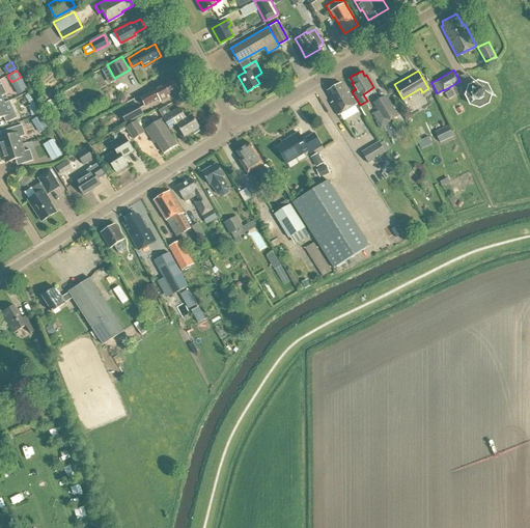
[(173,80),(172,79),(162,84),(162,83),(140,95),(145,104),(159,96),(160,99),(167,94),(167,92),(176,87),(175,85),(176,85),(174,80),(173,80)]
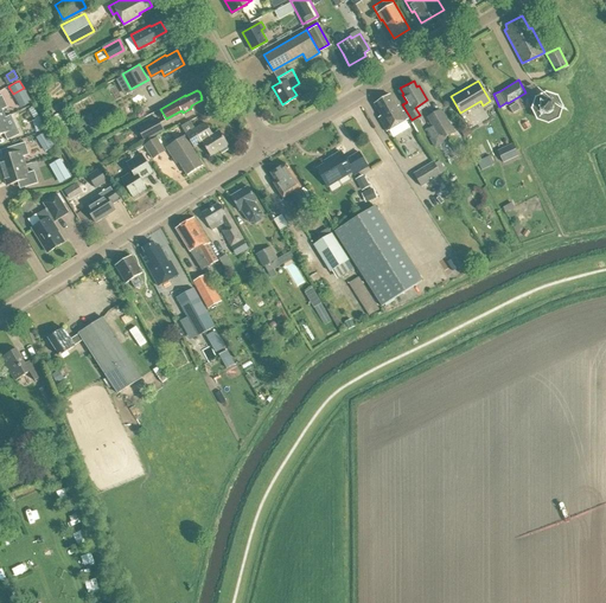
[(396,104),(389,92),(374,102),(380,114),(377,115),(386,130),(407,117),(402,109),(401,110),(397,103),(396,104)]
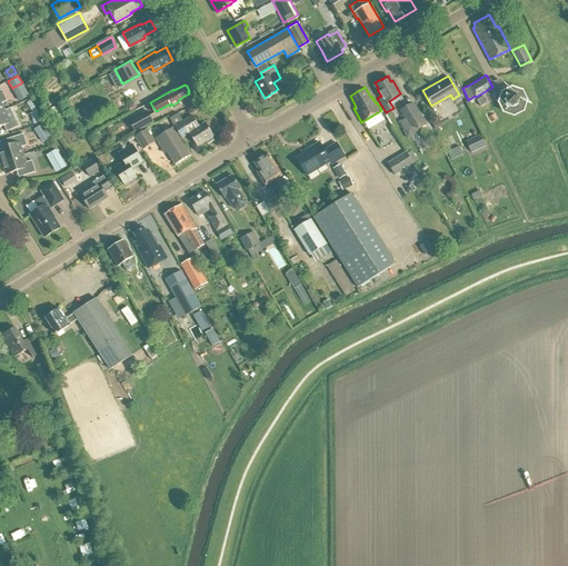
[(519,106),(520,99),(518,93),(511,91),(506,95),(504,100),(506,107),(512,109),(519,106)]
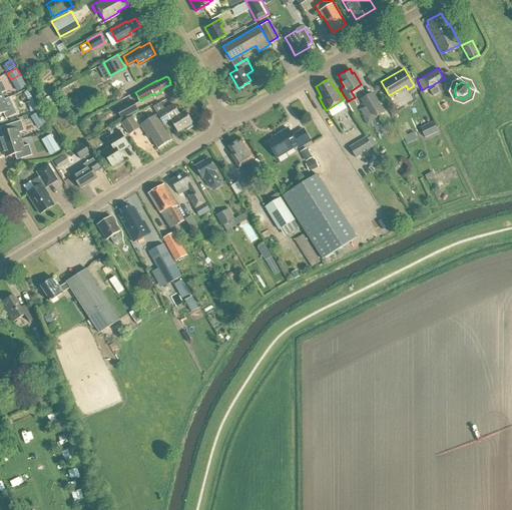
[(433,94),(439,91),(436,85),(429,89),(433,94)]
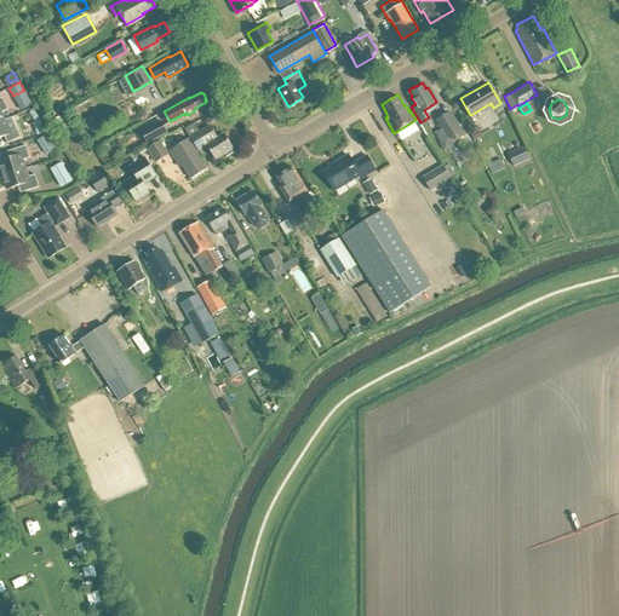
[(450,108),(435,117),(440,126),(435,128),(441,139),(450,134),(453,139),(464,132),(450,108)]
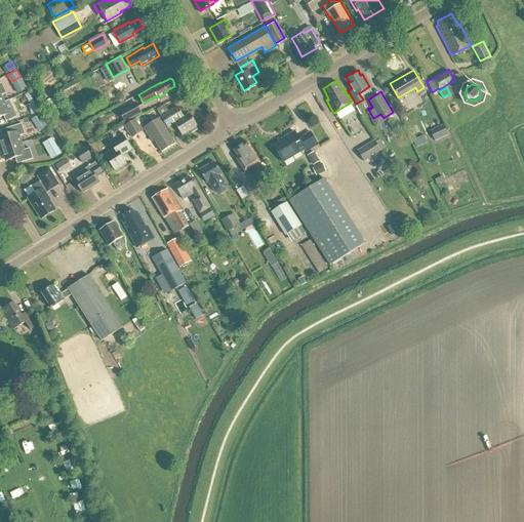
[(29,101),(28,102),(32,111),(38,109),(35,99),(34,98),(29,101)]
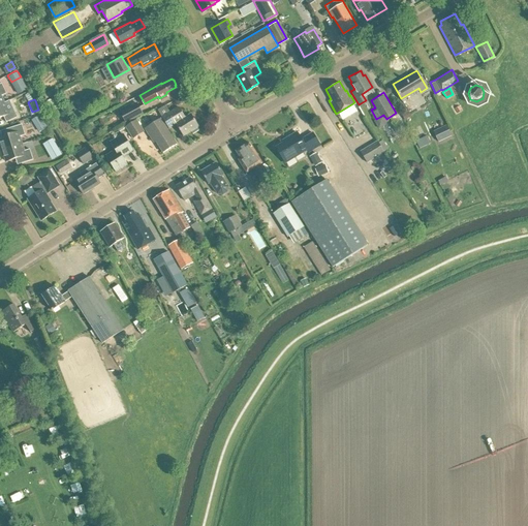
[(3,100),(0,101),(0,116),(3,115),(5,120),(17,115),(13,109),(8,112),(3,100)]
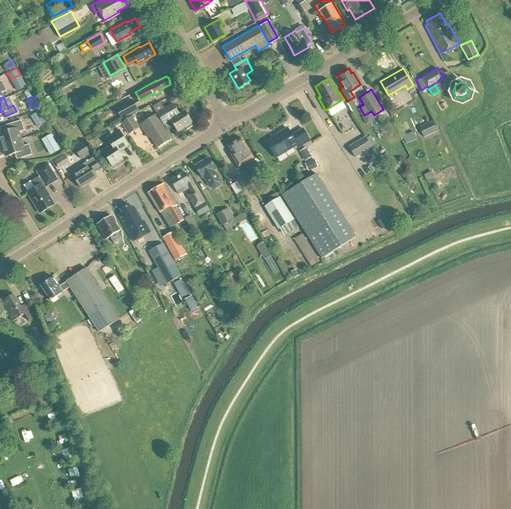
[(133,98),(116,107),(122,118),(139,109),(133,98)]
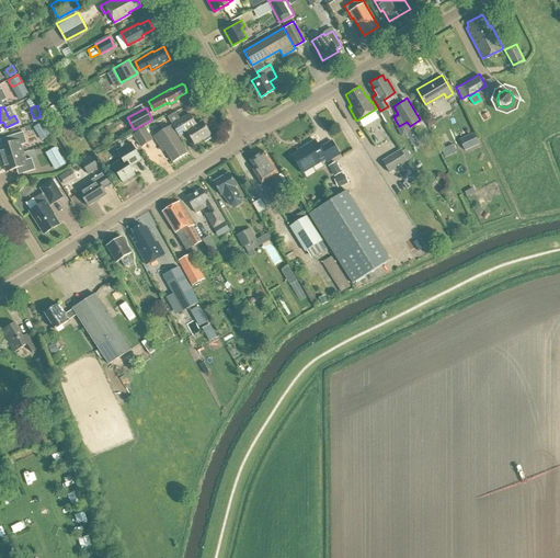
[(189,111),(179,116),(174,110),(167,115),(171,122),(179,134),(185,129),(194,141),(202,136),(204,139),(210,135),(208,133),(210,132),(202,117),(195,122),(189,111)]
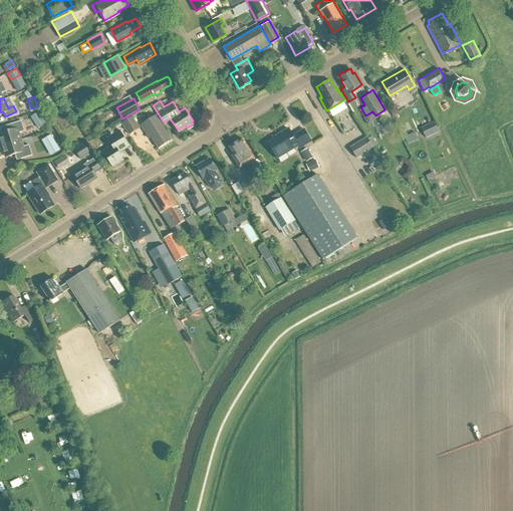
[(396,105),(390,109),(393,114),(399,110),(396,105)]
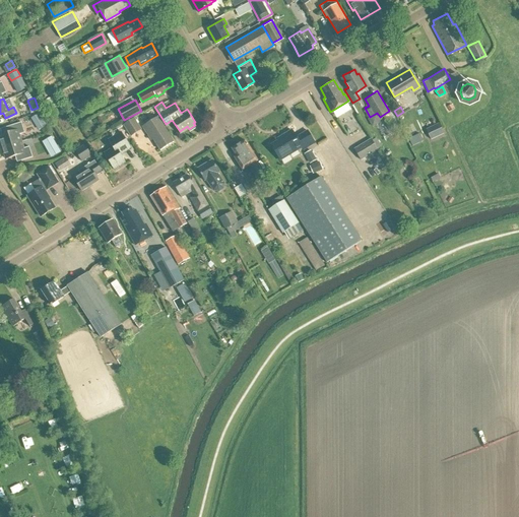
[(35,123),(42,118),(38,111),(29,116),(35,123)]
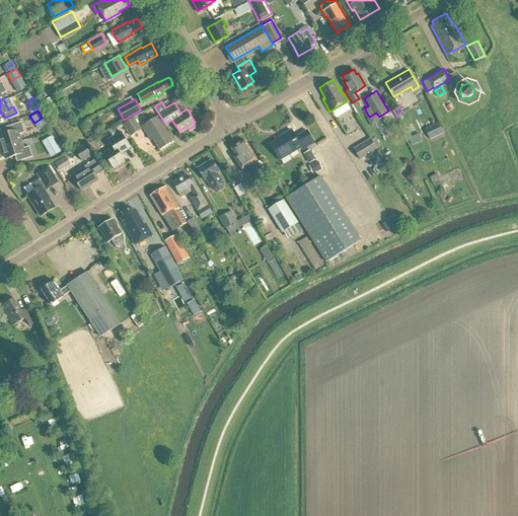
[(172,140),(157,115),(142,124),(148,135),(150,134),(159,148),(172,140)]
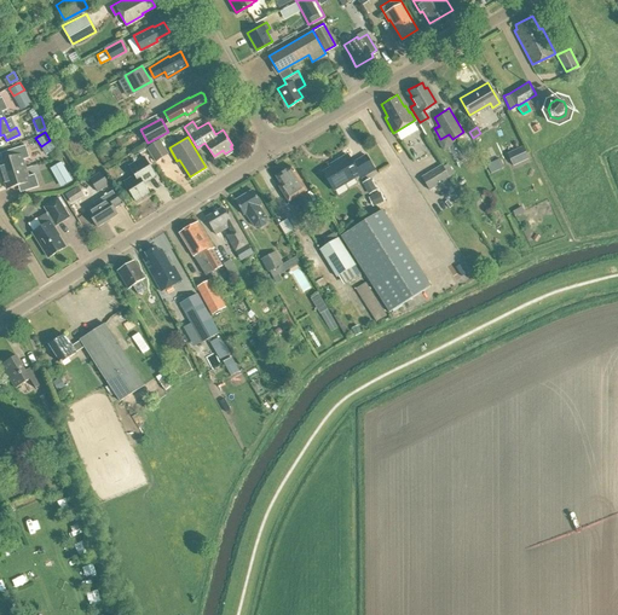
[(168,152),(160,138),(145,146),(155,161),(168,152)]
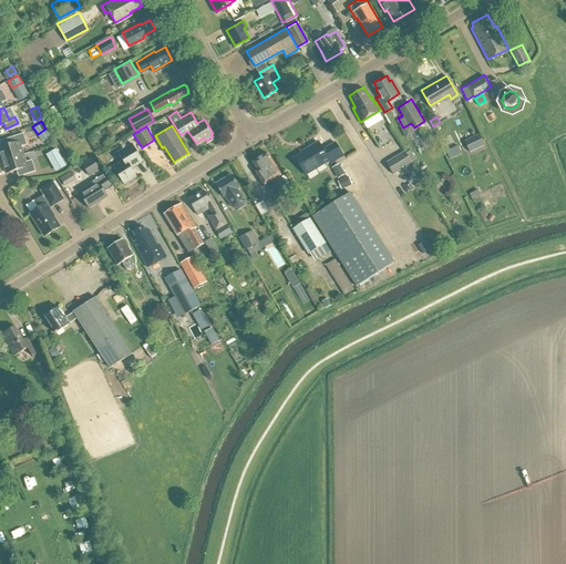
[(0,152),(2,159),(22,152),(20,144),(26,142),(22,131),(10,135),(12,141),(0,145),(0,152)]
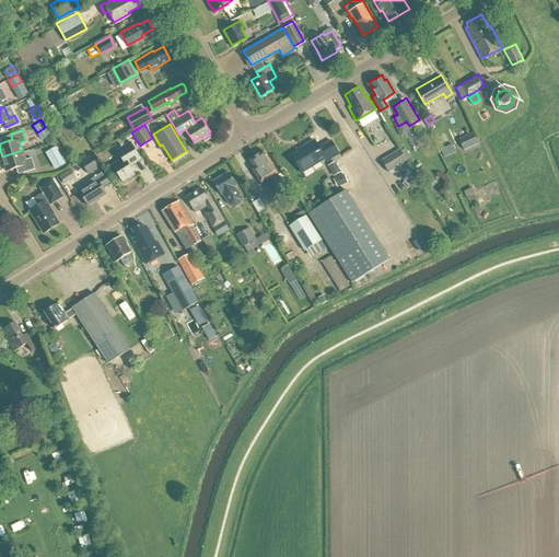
[(457,137),(463,148),(477,141),(472,130),(457,137)]
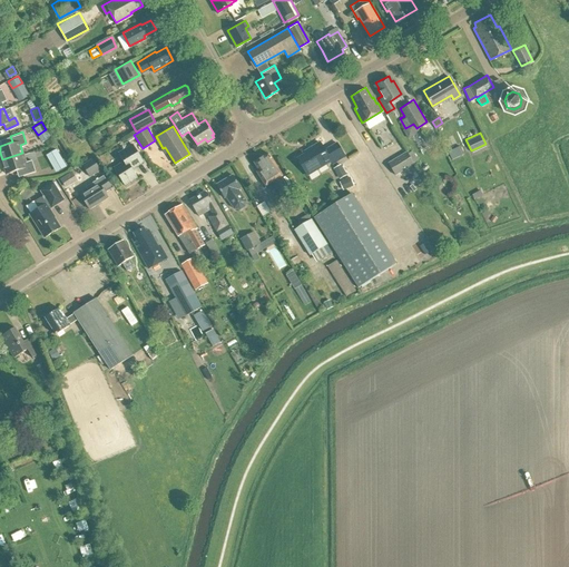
[(324,148),(319,140),(308,147),(310,149),(296,156),(306,174),(330,159),(331,162),(344,155),(336,142),(324,148)]
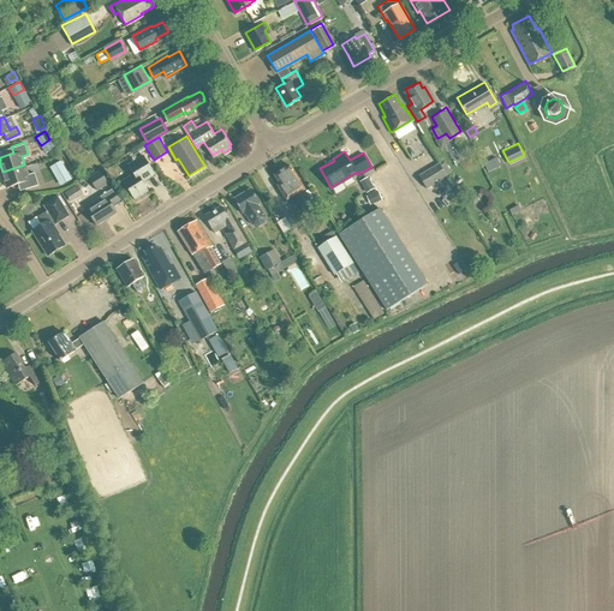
[(142,181),(154,174),(141,153),(129,161),(133,169),(121,178),(135,198),(148,191),(142,181)]
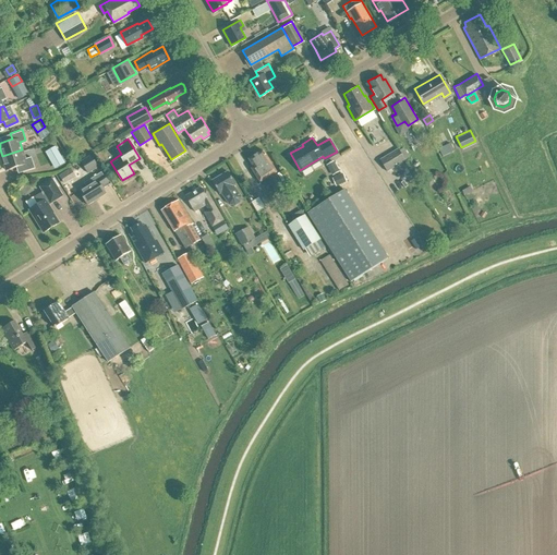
[(378,157),(386,169),(404,158),(397,146),(378,157)]
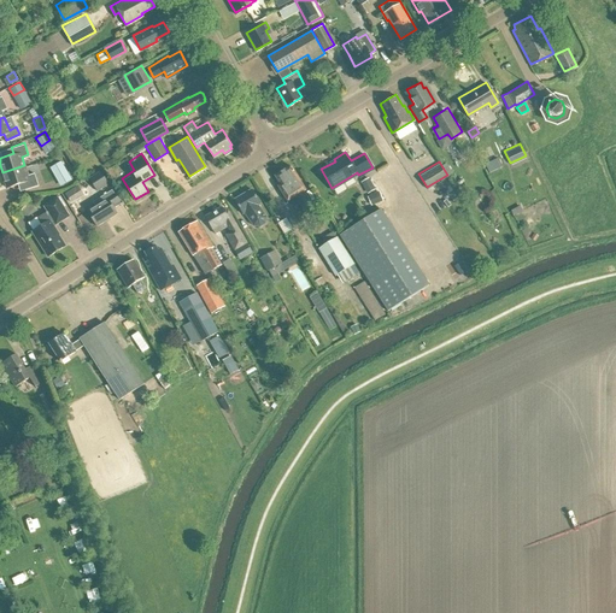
[(305,188),(289,164),(274,174),(280,182),(277,184),(287,199),(294,195),(303,208),(311,202),(303,189),(305,188)]
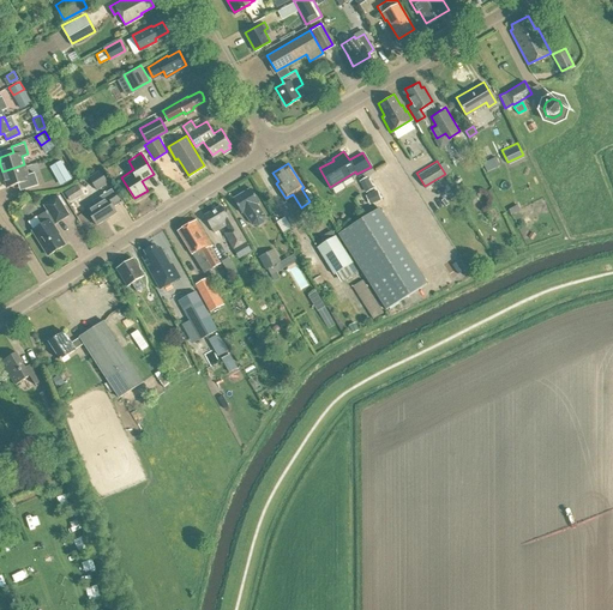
[(24,164),(2,171),(6,185),(22,180),(24,187),(37,182),(34,170),(26,173),(24,164)]
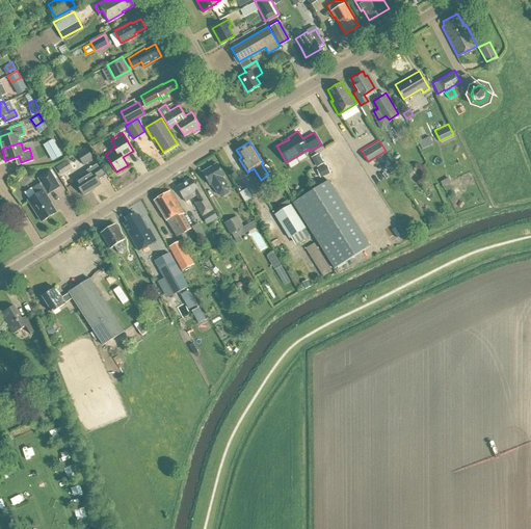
[(76,152),(83,163),(93,157),(85,146),(76,152)]
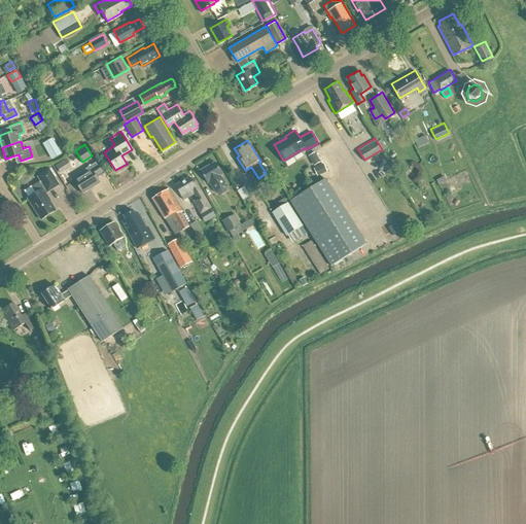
[(58,146),(50,151),(54,156),(61,152),(58,146)]
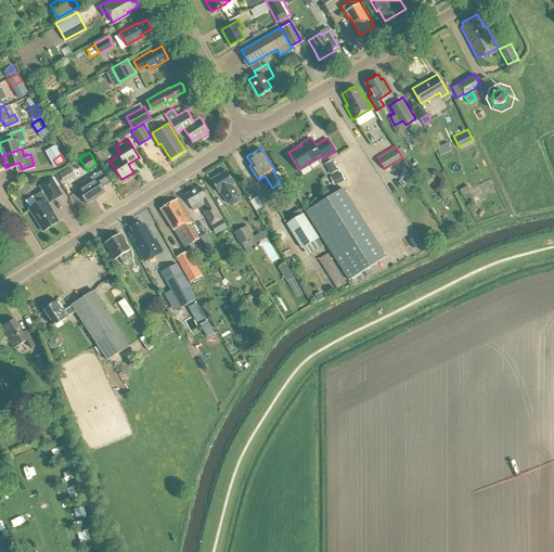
[(331,158),(324,162),(330,172),(337,168),(331,158)]
